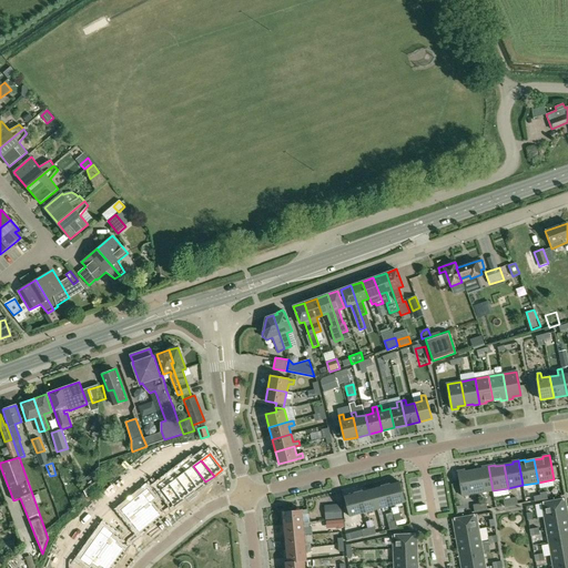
[(193,466),(185,473),(198,488),(205,482),(193,466)]
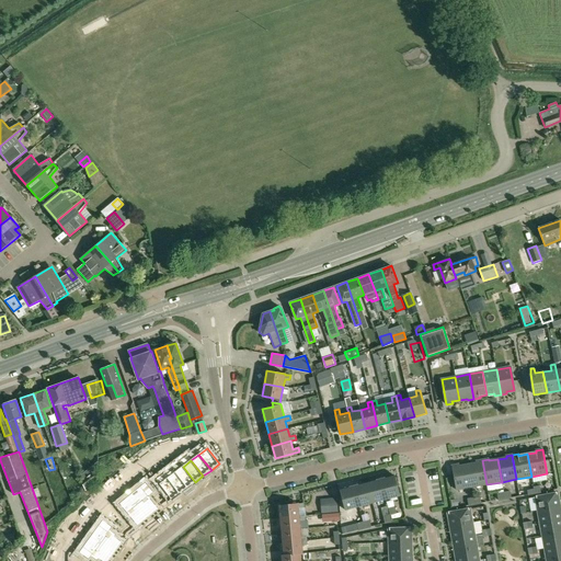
[(468,465),(471,488),(487,484),(482,460),(476,461),(477,464),(468,465)]
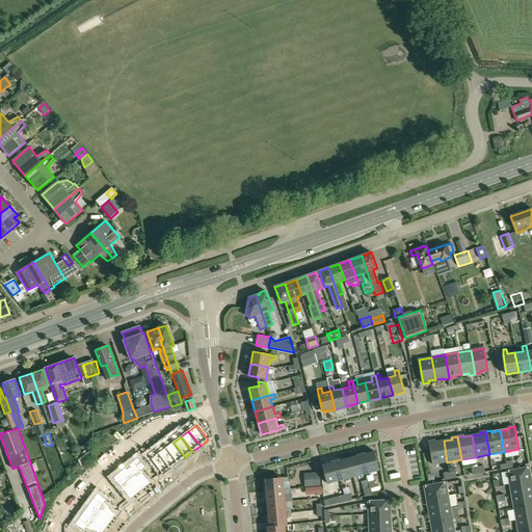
[(447,462),(444,441),(435,442),(434,441),(428,442),(432,464),(447,462)]
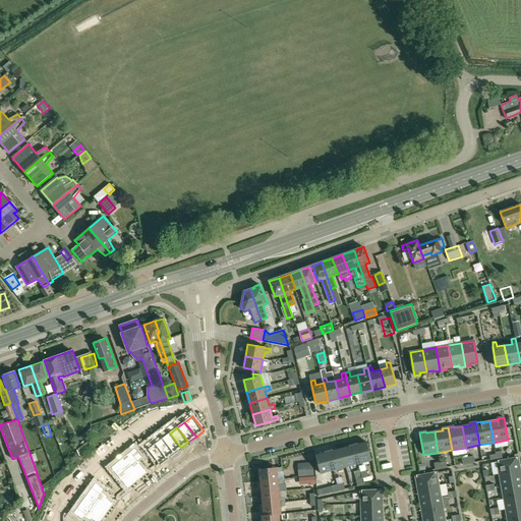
[(170,433),(163,439),(174,454),(181,448),(170,433)]
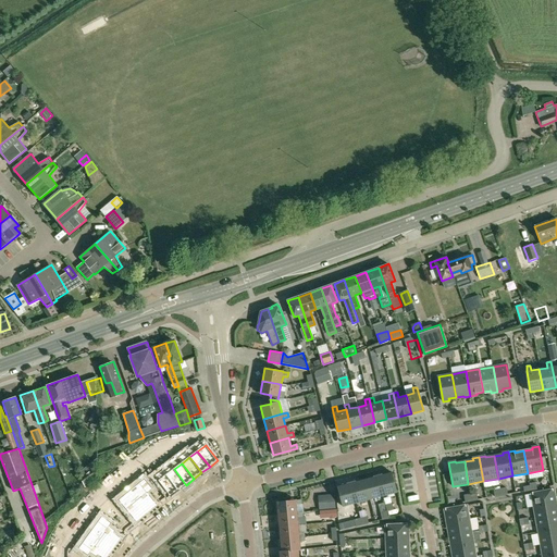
[(97,468),(82,477),(85,489),(97,479),(97,468)]
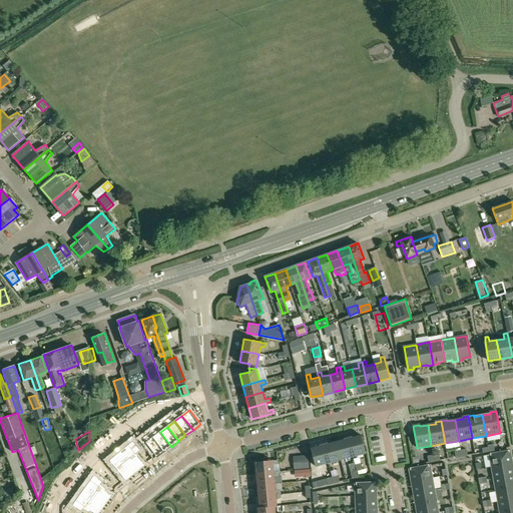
[(160,432),(153,438),(164,452),(171,447),(160,432)]
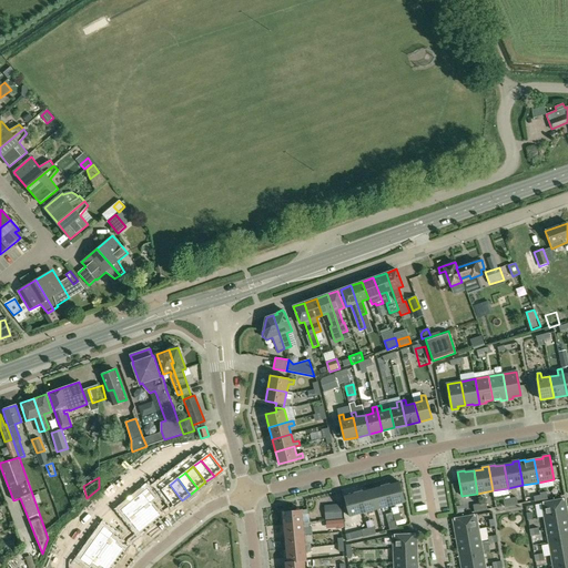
[(385,485),(391,506),(405,503),(399,482),(385,485)]
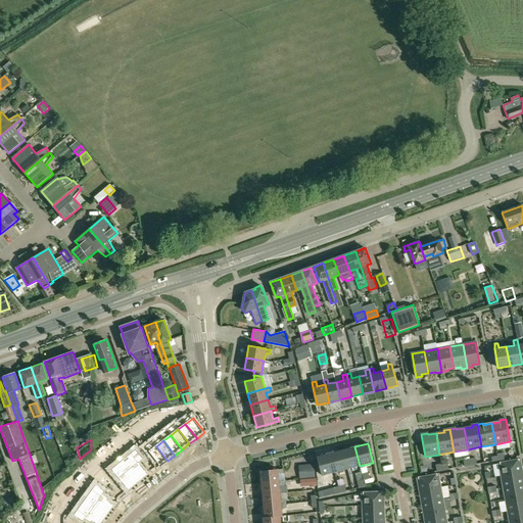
[(156,446),(149,453),(160,467),(168,461),(156,446)]
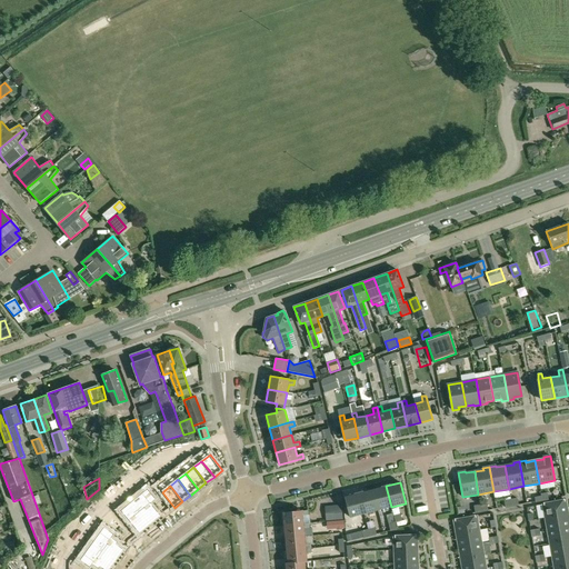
[(386,486),(372,489),(378,510),(391,507),(386,486)]
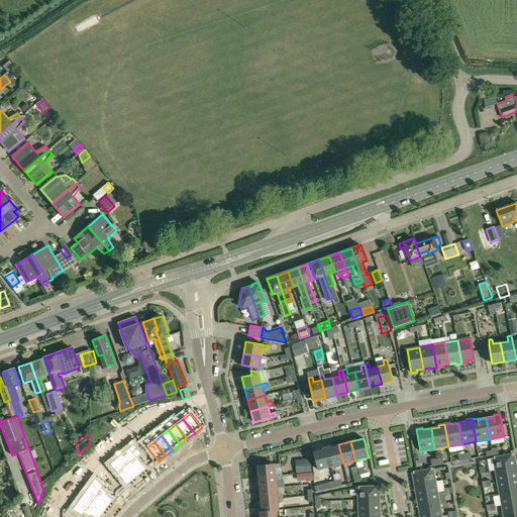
[(338,444),(326,448),(331,467),(343,463),(338,444)]
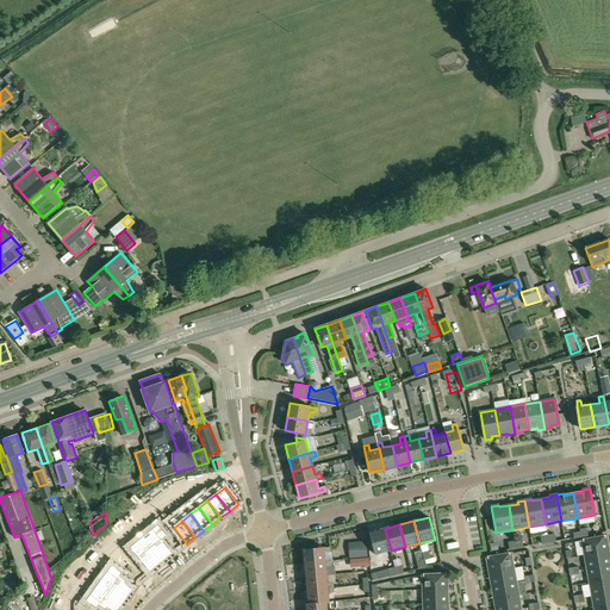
[(157,536),(147,545),(163,565),(175,554),(163,542),(169,537),(160,527),(154,531),(157,536)]
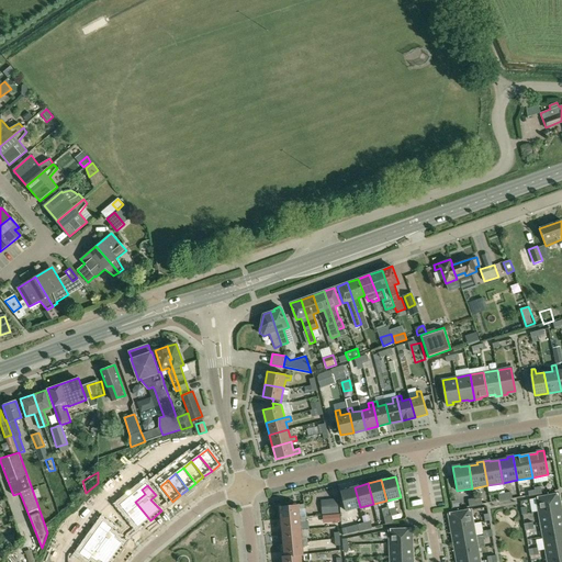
[(360,507),(355,487),(340,491),(346,512),(360,507)]
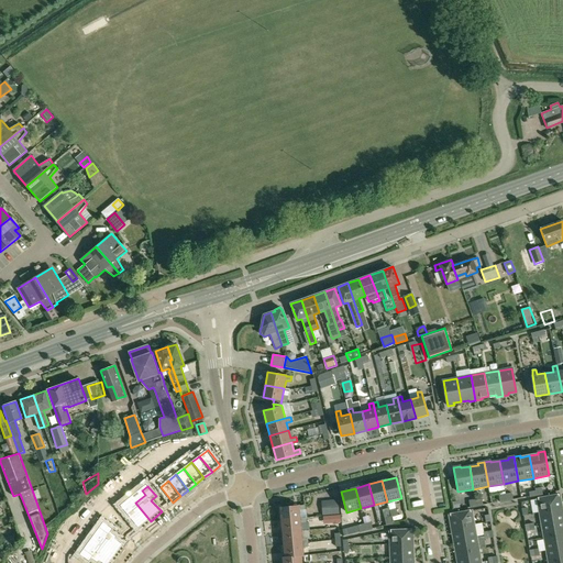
[(538,499),(540,511),(562,507),(560,495),(538,499)]
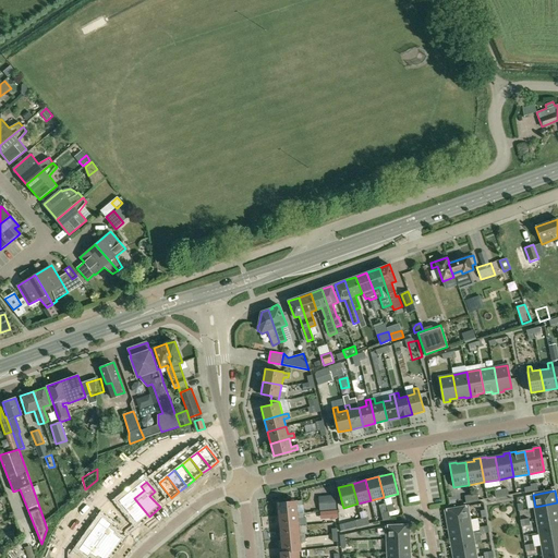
[(121,502),(116,507),(123,517),(129,512),(138,525),(149,517),(134,498),(124,506),(121,502)]
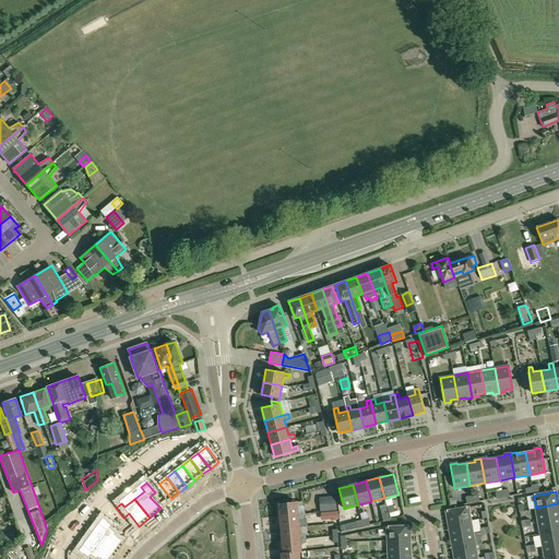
[(302,506),(302,501),(277,503),(280,516),(298,514),(298,507),(302,506)]
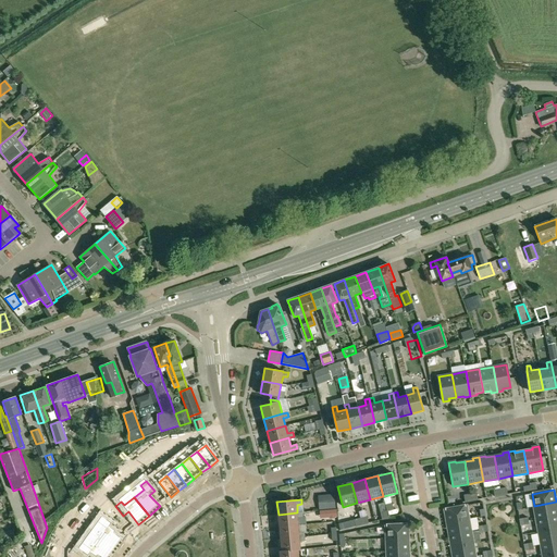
[(556,515),(556,509),(556,502),(534,506),(536,519),(556,515)]
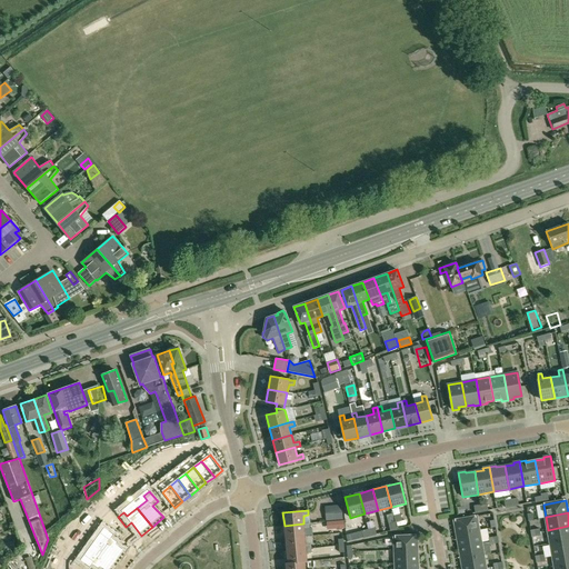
[(478,530),(476,518),(456,521),(458,533),(478,530)]
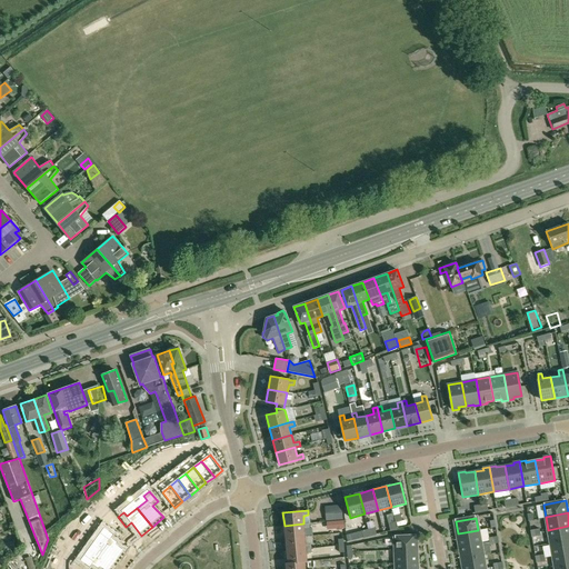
[(309,523),(303,523),(285,526),(286,538),(305,537),(305,528),(309,528),(309,523)]
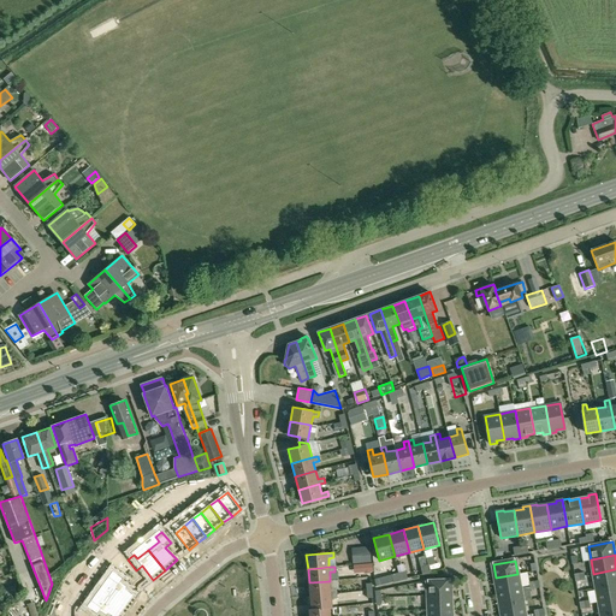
[(615,584),(615,569),(593,574),(596,587),(615,584)]
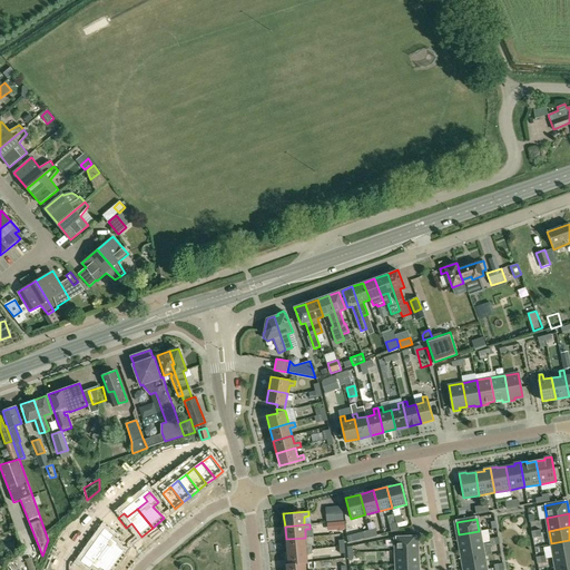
[(107,539),(99,550),(119,563),(127,552),(119,547),(121,544),(116,541),(118,538),(107,530),(102,536),(107,539)]
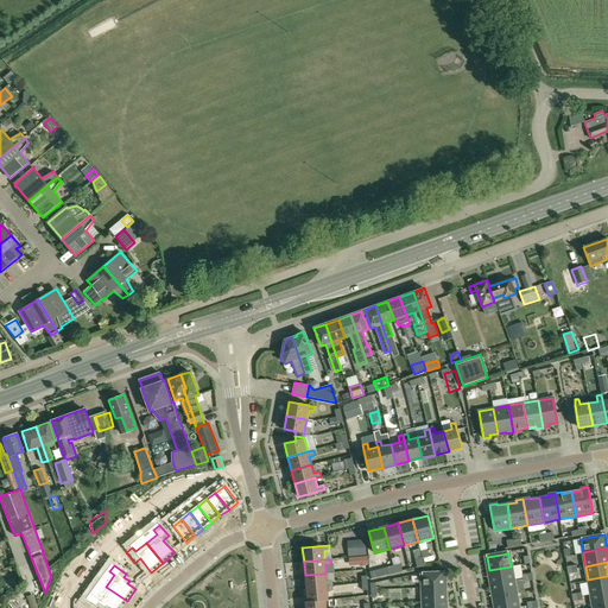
[(513,580),(511,567),(489,570),(492,584),(513,580)]
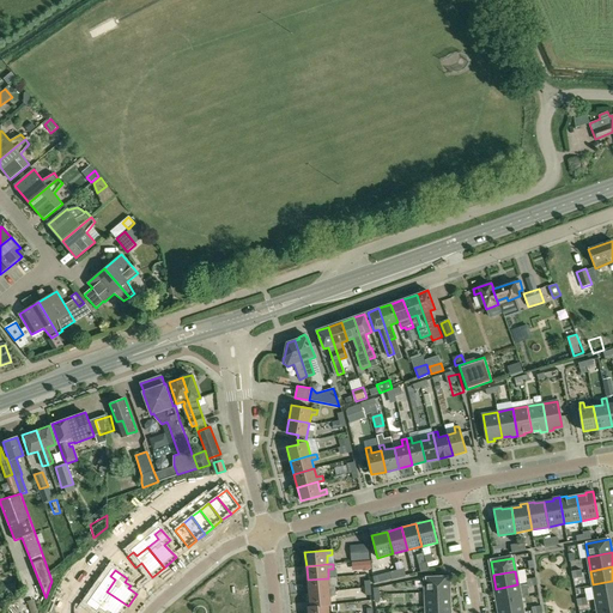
[(329,587),(328,578),(308,580),(309,594),(335,592),(335,587),(329,587)]
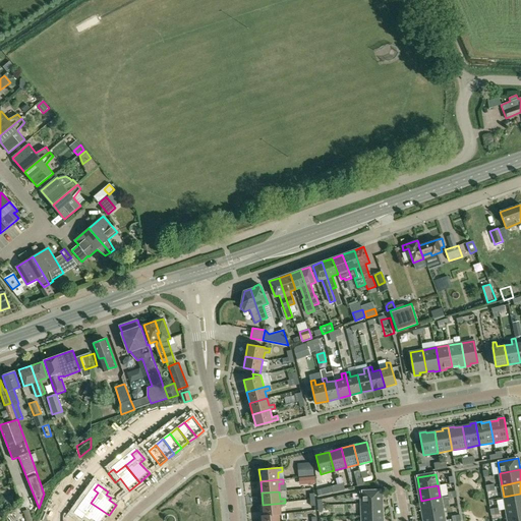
[(381,491),(362,493),(362,504),(382,503),(381,491)]
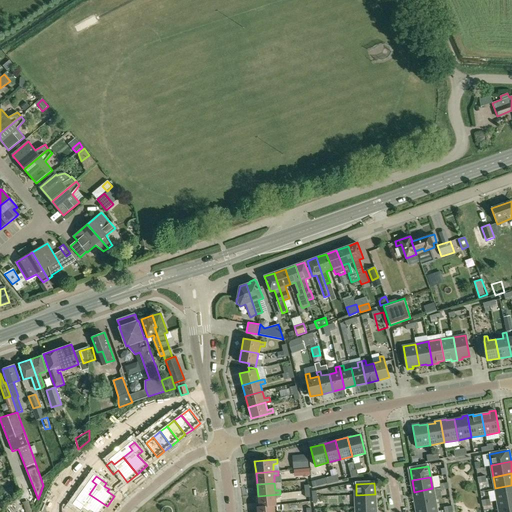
[(511,485),(495,488),(497,500),(498,499),(498,500),(511,497),(511,485)]
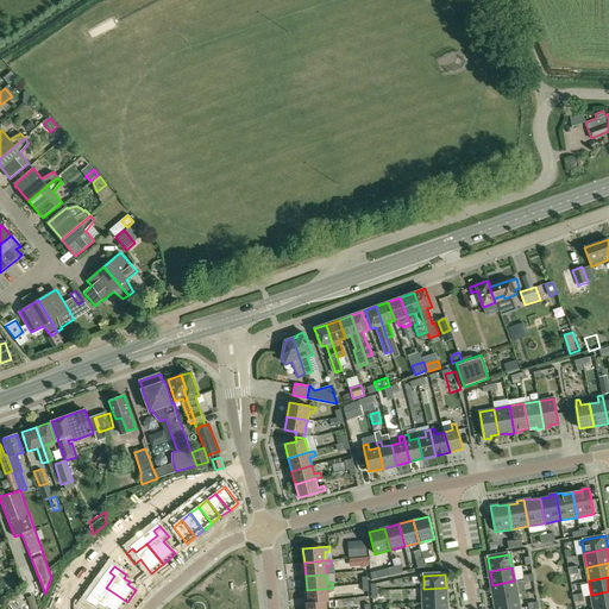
[(516,595),(514,581),(493,585),(495,598),(516,595)]
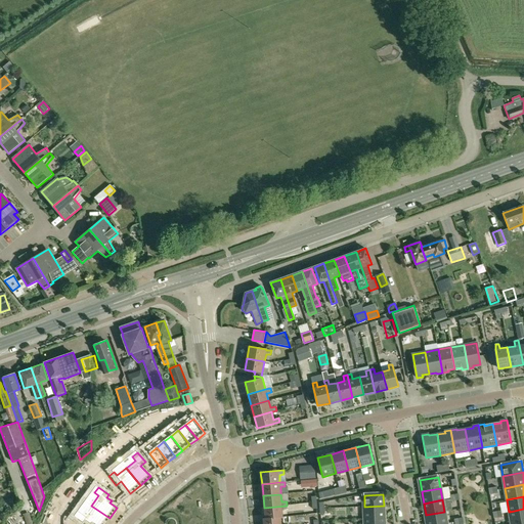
[(80,512),(76,518),(84,523),(86,523),(88,522),(90,523),(94,523),(95,523),(94,523),(104,523),(110,518),(91,506),(84,515),(80,512)]
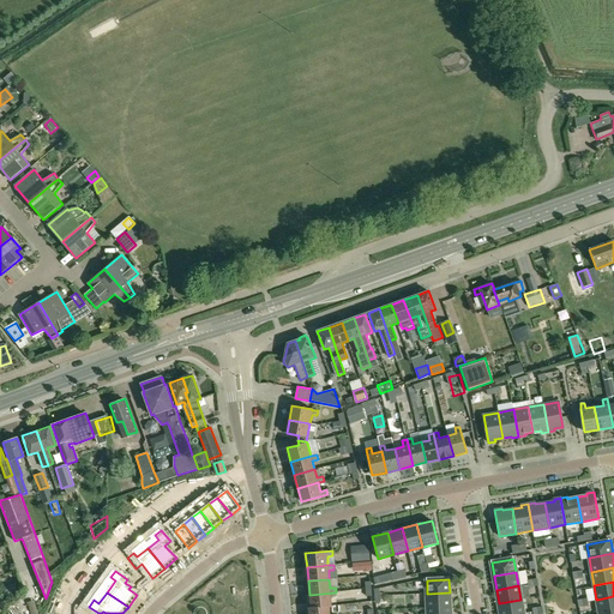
[(337,596),(336,593),(309,595),(311,607),(329,606),(331,606),(331,597),(337,596)]
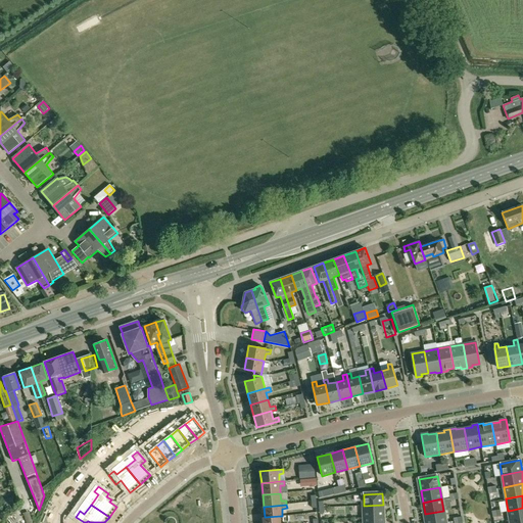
[(364,506),(365,518),(383,517),(383,505),(364,506)]
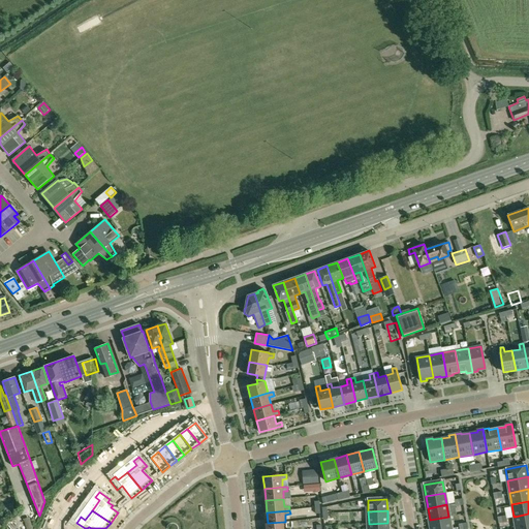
[(528,514),(515,517),(516,525),(515,525),(516,528),(528,526),(528,514)]
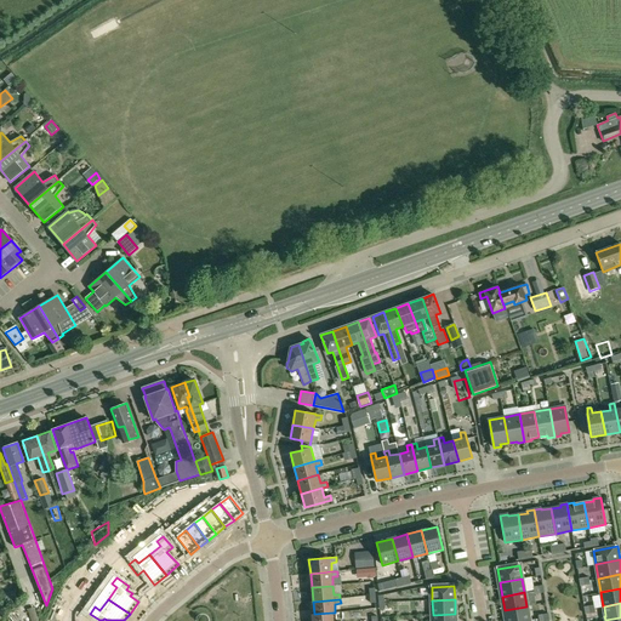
[(523,620),(529,620),(527,607),(505,610),(506,620),(523,620)]
